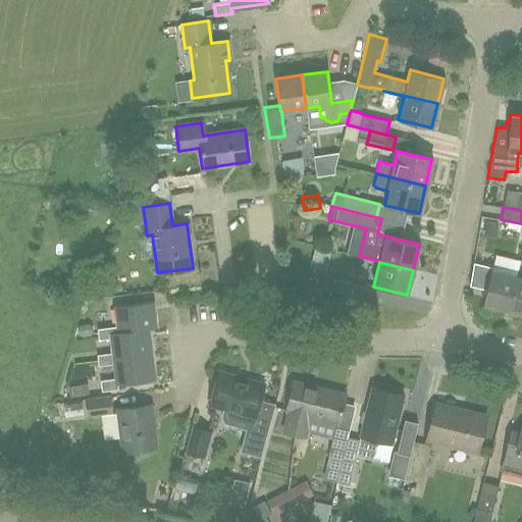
[(508,311),(517,277),(489,270),(481,304),(508,311)]
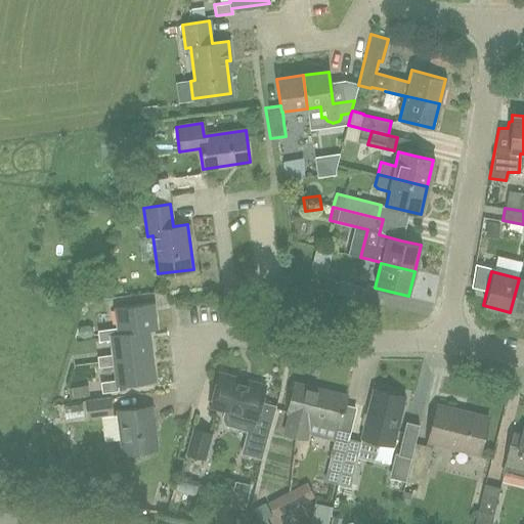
[(523,314),(523,279),(519,278),(510,312),(523,314)]
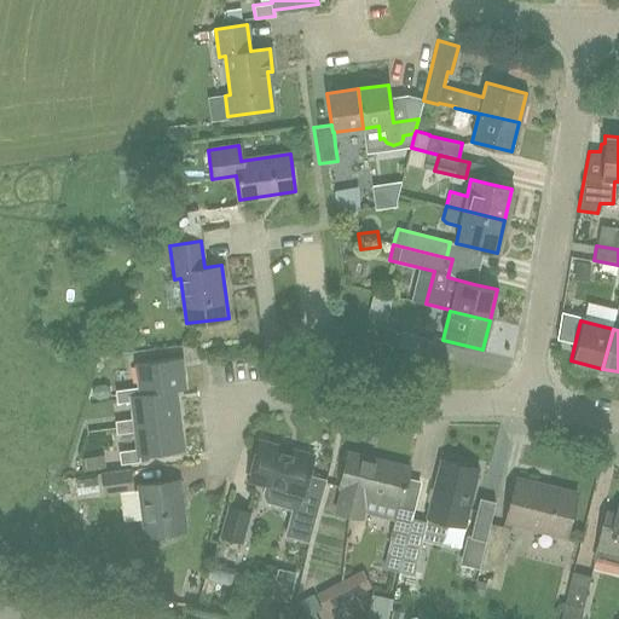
[(432,341),(400,333),(395,347),(428,356),(432,341)]
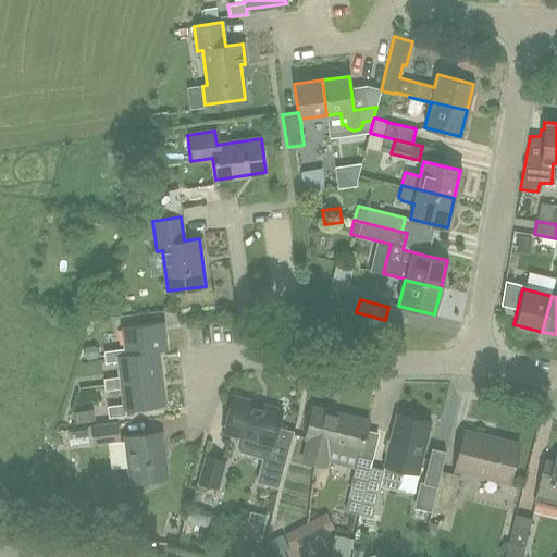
[(121,327),(124,348),(103,350),(104,362),(116,360),(158,355),(158,351),(166,350),(162,322),(121,327)]
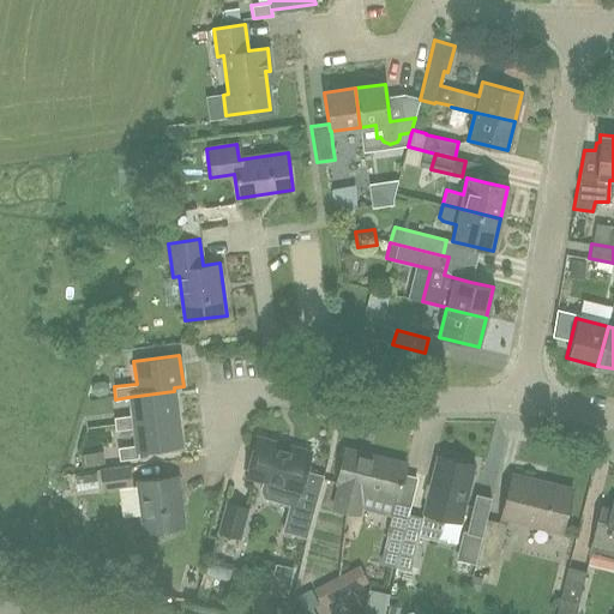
[(179,421),(174,391),(128,397),(131,415),(113,417),(115,429),(133,427),(179,421)]
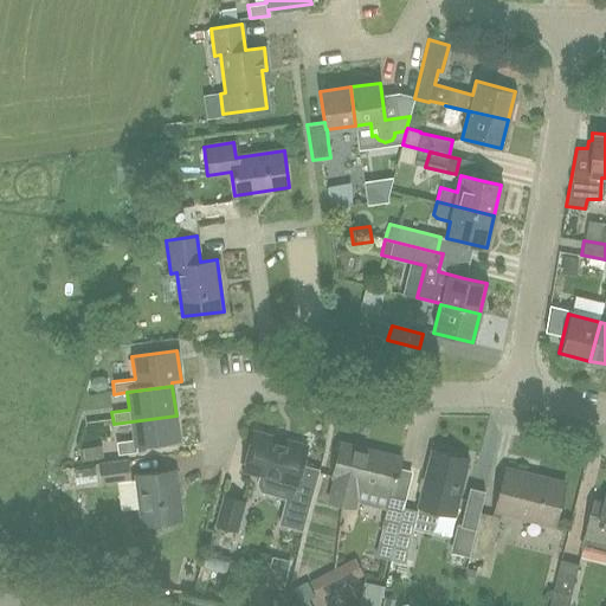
[(180,442),(176,416),(131,421),(134,439),(115,442),(117,455),(136,451),(136,447),(180,442)]
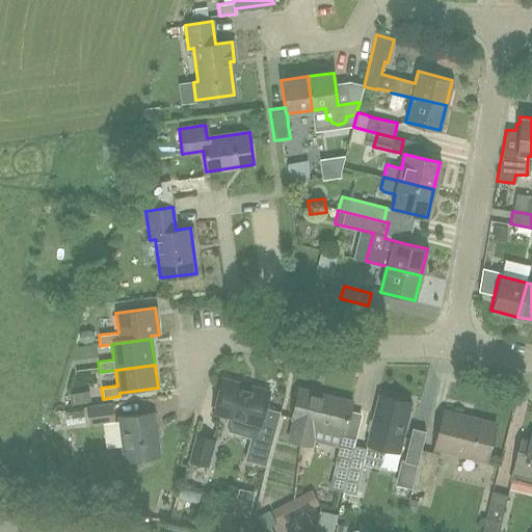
[(280,413),(264,408),(268,395),(221,381),(213,411),(227,416),(223,428),(227,433),(270,445),(280,413)]
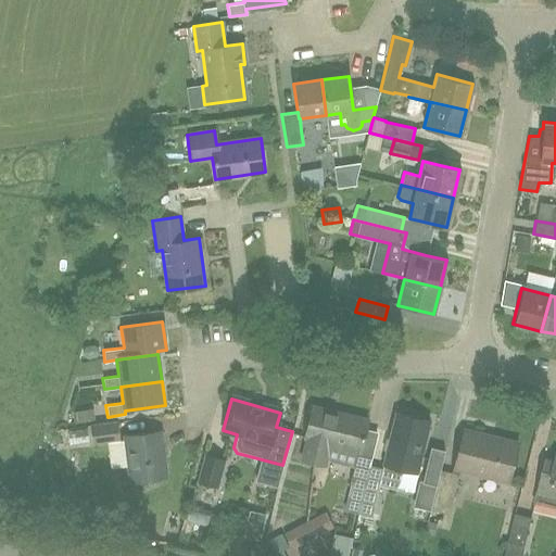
[(378,432),(365,429),(367,419),(312,405),(304,438),(306,438),(301,458),(324,465),(325,459),(353,467),(345,500),(359,503),(357,512),(358,512),(361,504),(369,465),(378,432)]
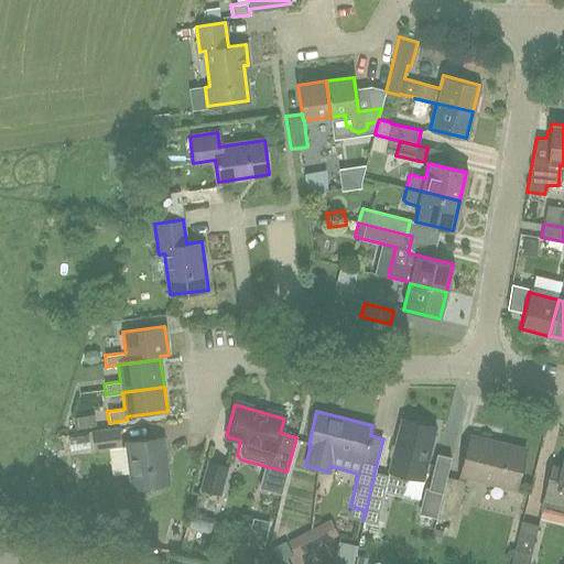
[(423,479),(435,426),(401,419),(388,475),(375,472),(366,511),(364,519),(378,522),(386,490),(405,496),(410,476),(423,479)]
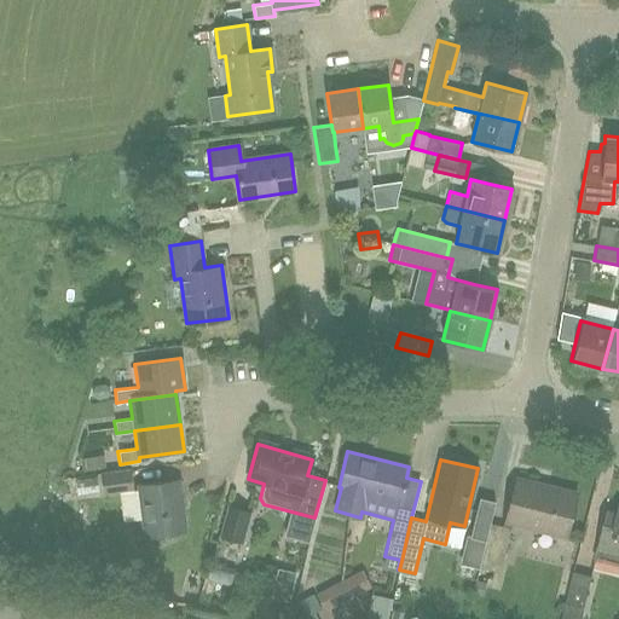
[(99,472),(103,495),(133,490),(131,468),(99,472)]
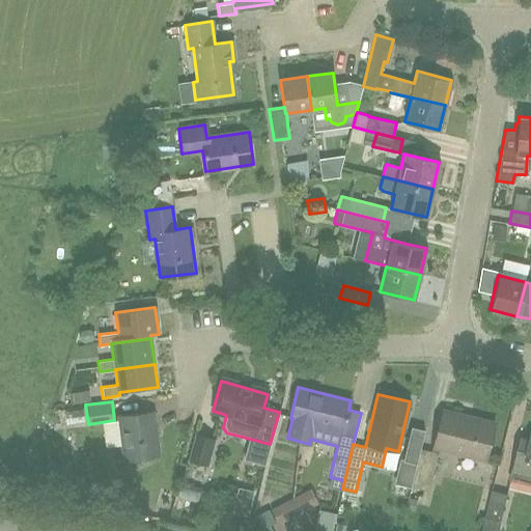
[(432,447),(484,460),(494,423),(442,410),(432,447)]
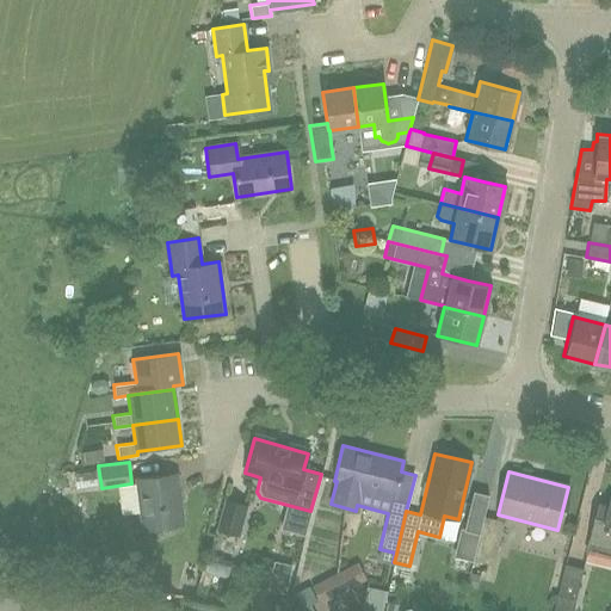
[(136,479),(143,528),(180,523),(174,474),(136,479)]
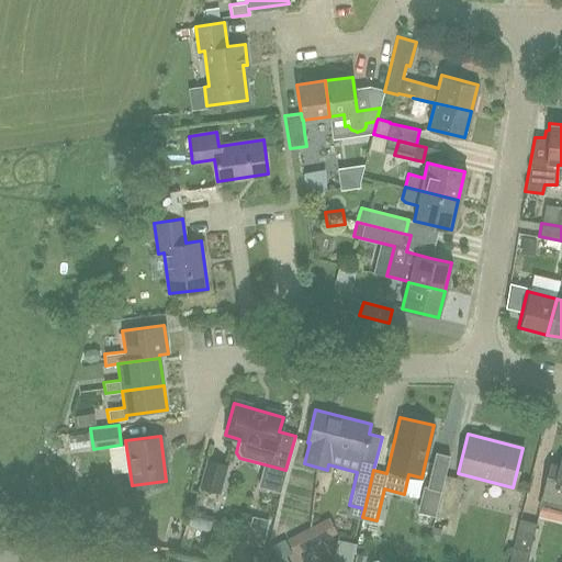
[(429,481),(442,484),(445,475),(450,453),(436,450),(429,481)]
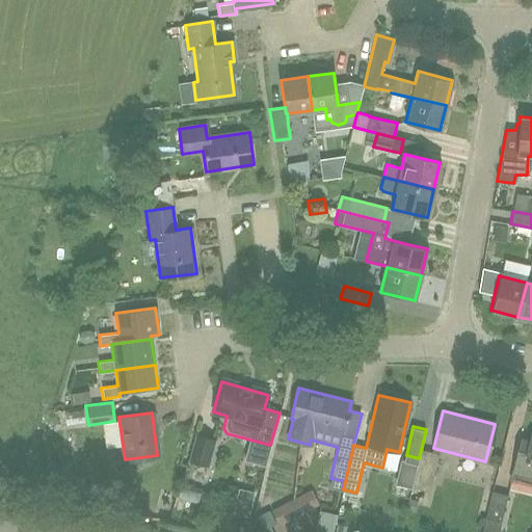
[(531,432),(530,432),(528,439),(520,436),(510,475),(531,480),(531,432)]
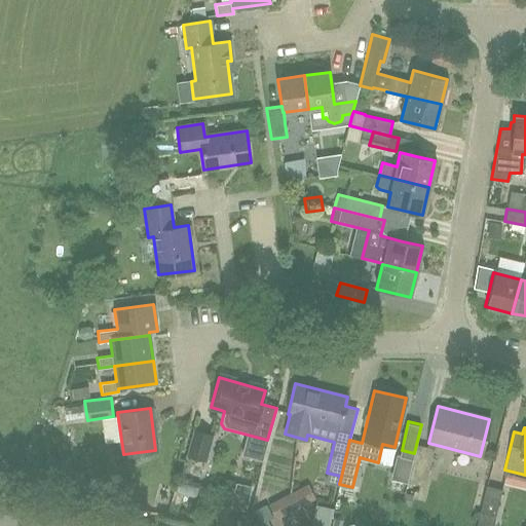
[(213,435),(194,428),(186,456),(205,461),(213,435)]
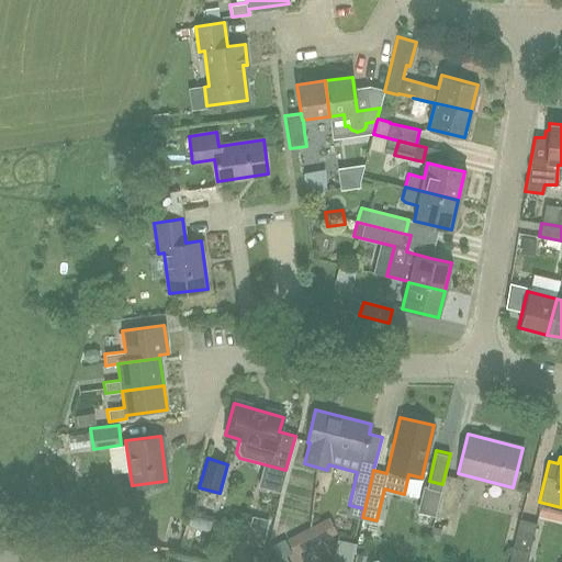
[(442,484),(435,514),(453,519),(462,480),(445,475),(442,484)]
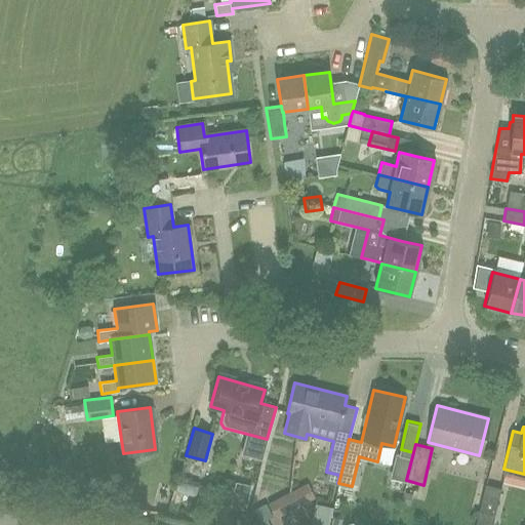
[(315,497),(308,484),(268,505),(274,518),(315,497)]
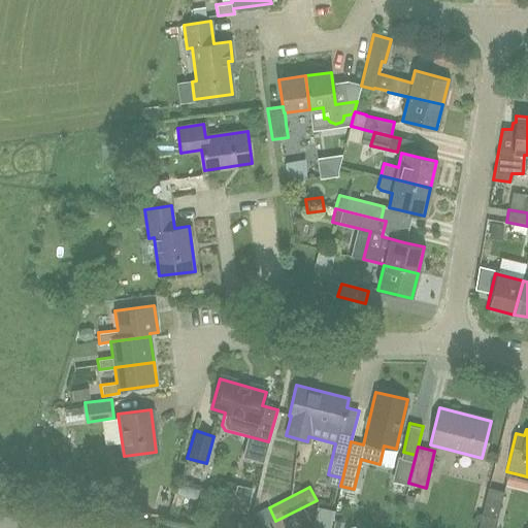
[(493,527),(503,493),(490,489),(479,527),(493,527)]
